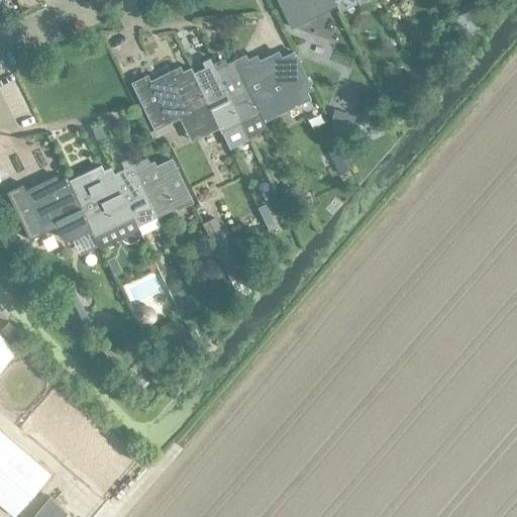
[(277,0),(290,26),(336,4),(334,0),(333,0),(277,0)]
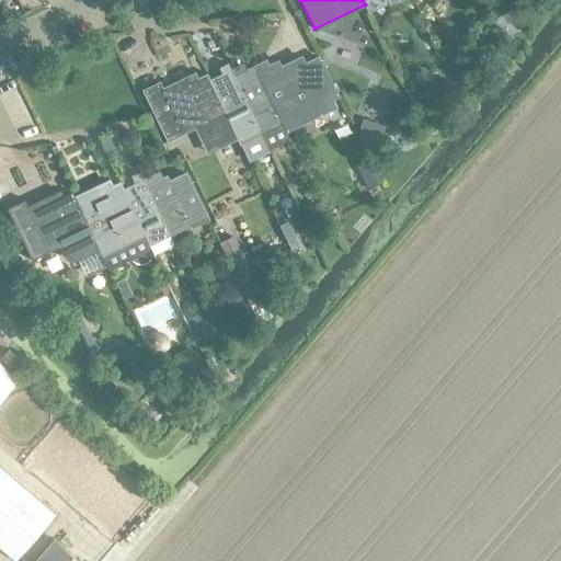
[(505,0),(488,0),(484,2),(500,34),(504,33),(506,37),(521,30),(505,0)]
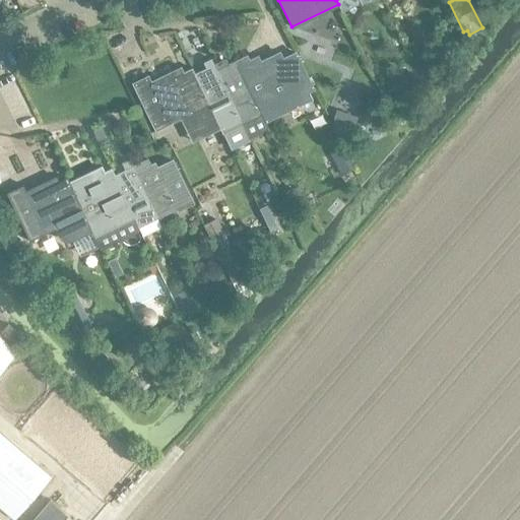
[(248,54),(236,60),(267,125),(306,107),(280,54),(263,62),(260,57),(252,61),(248,54)]
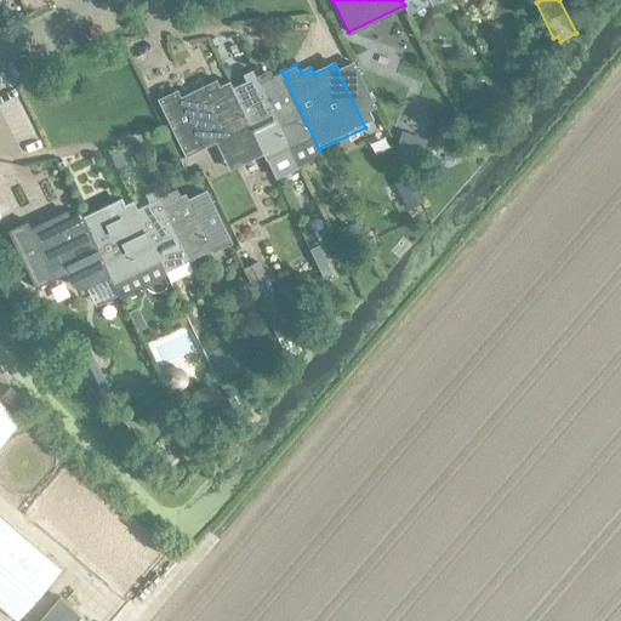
[(246,80),(232,87),(251,125),(278,182),(301,171),(256,78),(255,77),(252,69),(244,74),(246,80)]
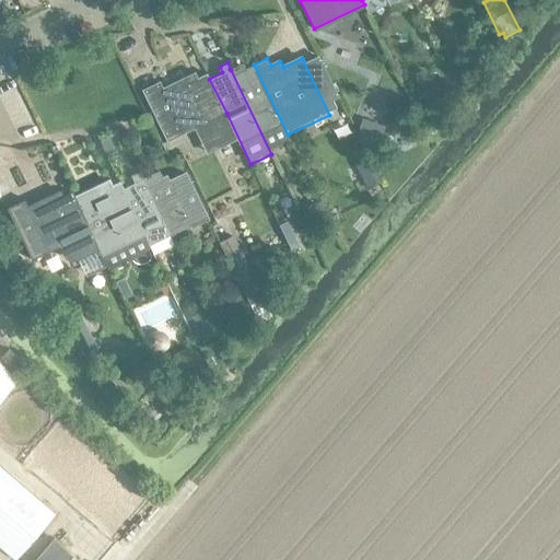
[(245,63),(231,70),(270,152),(291,141),(288,135),(254,65),(247,68),(245,63)]
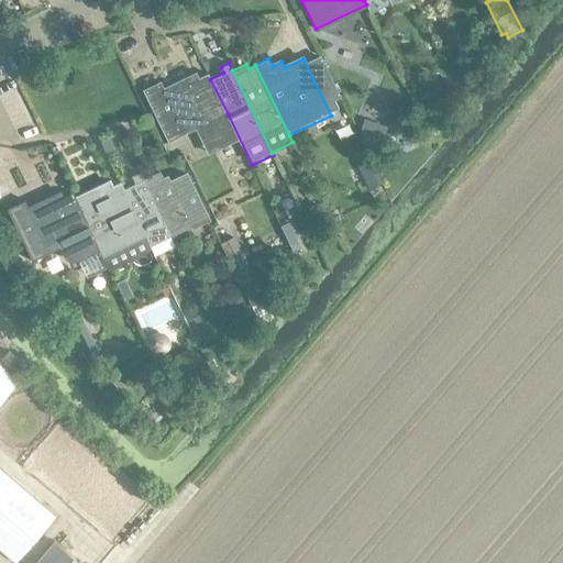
[(161,80),(143,89),(165,135),(181,128),(202,118),(206,123),(227,113),(228,113),(210,79),(208,73),(207,74),(187,84),(184,77),(164,87),(161,80)]
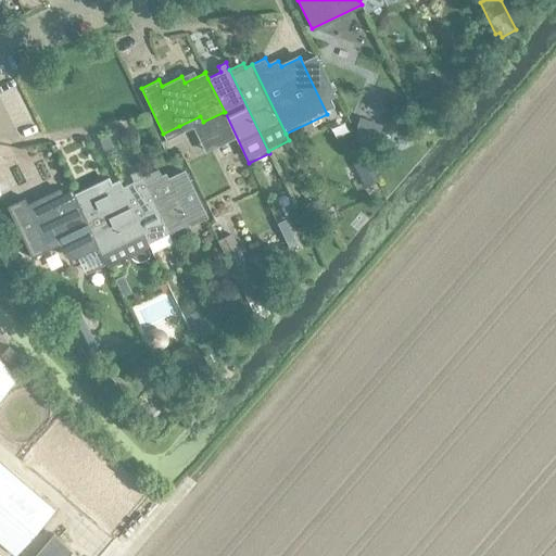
[(359,117),(354,131),(364,152),(375,148),(381,125),(359,117)]
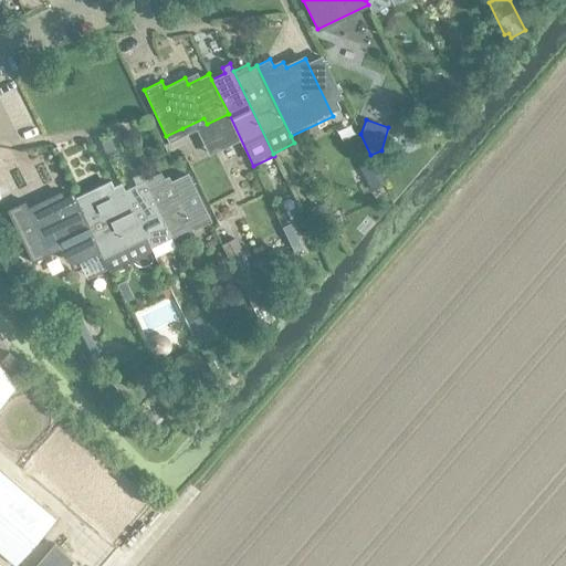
[(371,159),(358,166),(371,192),(385,186),(371,159)]
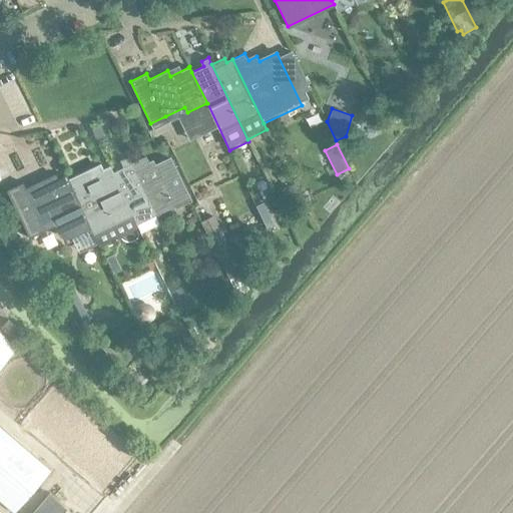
[(112,172),(111,172),(129,208),(129,209),(136,224),(137,224),(155,215),(156,215),(133,168),(131,163),(127,155),(119,159),(123,167),(112,172)]
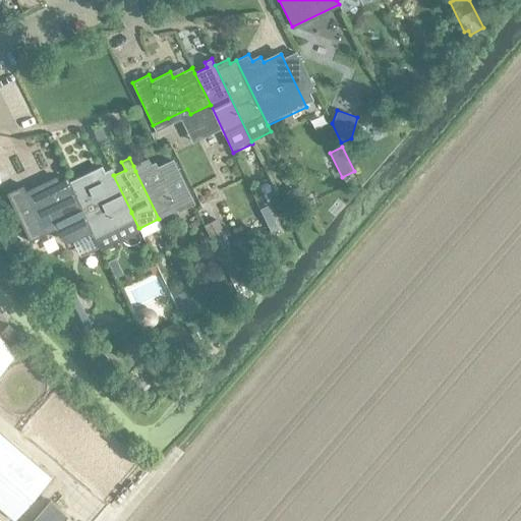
[(135,171),(159,219),(176,210),(177,213),(194,205),(189,194),(173,160),(158,167),(155,162),(135,171)]
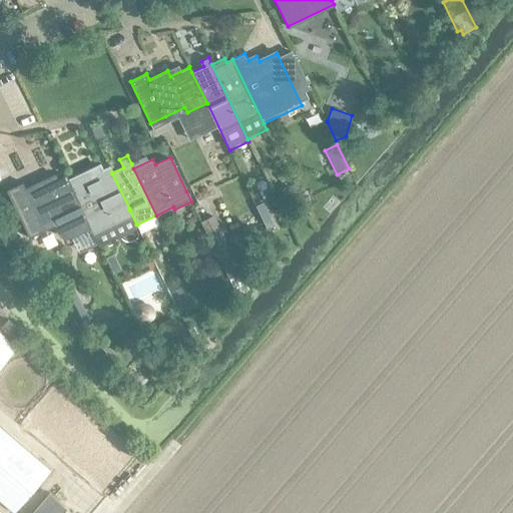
[(69,180),(68,180),(86,216),(100,245),(138,227),(136,224),(129,209),(129,208),(111,172),(112,172),(109,167),(90,176),(88,170),(69,180)]
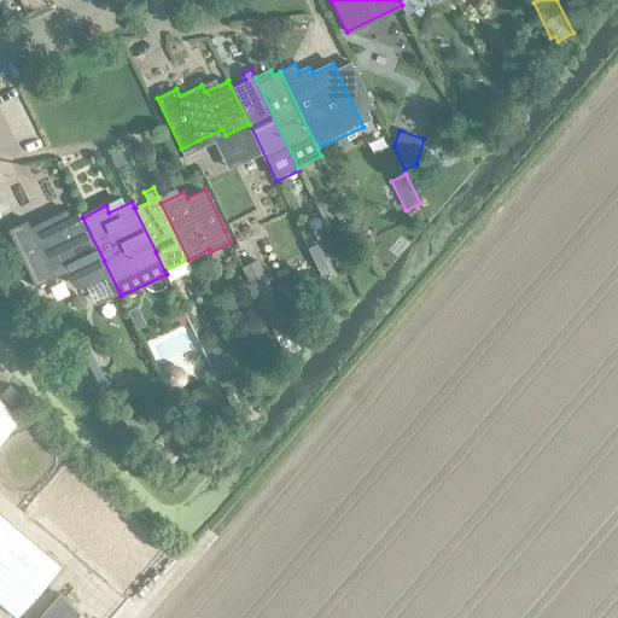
[(27,220),(7,229),(35,287),(54,278),(65,272),(69,281),(74,286),(80,289),(85,287),(88,286),(109,275),(120,297),(121,296),(104,261),(82,217),(83,217),(80,210),(69,216),(66,210),(54,215),(30,227),(27,220)]
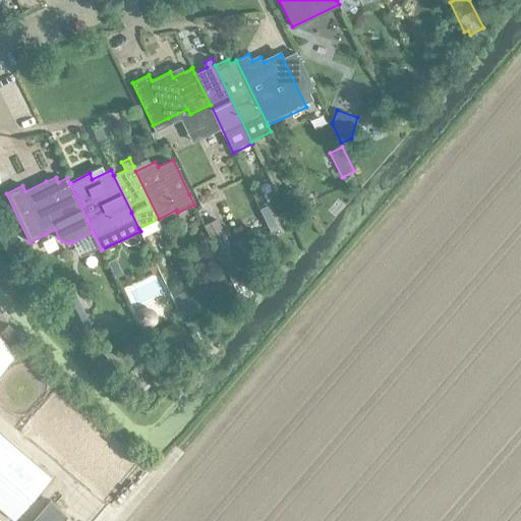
[(220,218),(204,226),(235,286),(240,299),(242,305),(252,297),(251,295),(254,294),(248,279),(250,278),(220,218)]
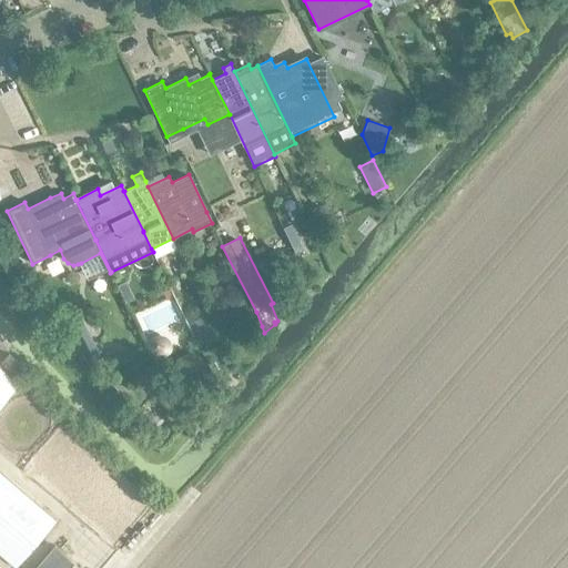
[(0,555),(14,567),(16,567),(56,521),(0,473),(0,555)]
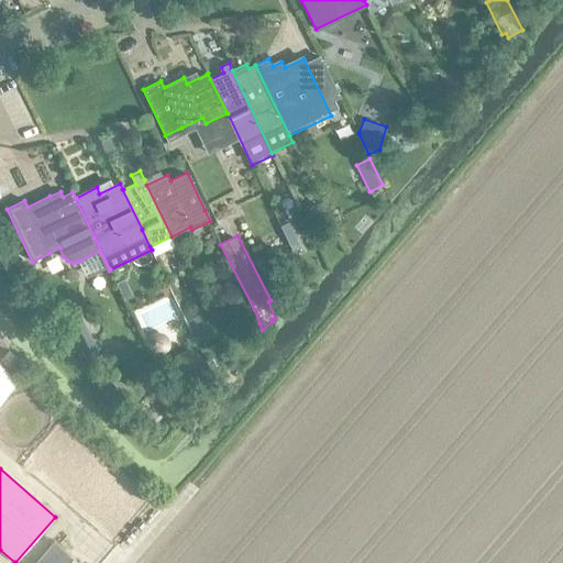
[(34,562),(78,562),(53,541),(34,562)]
